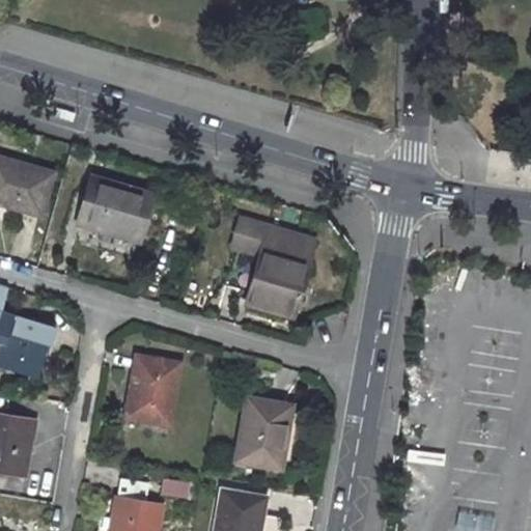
[(51,173),(0,159),(0,204),(38,216),(51,173)]
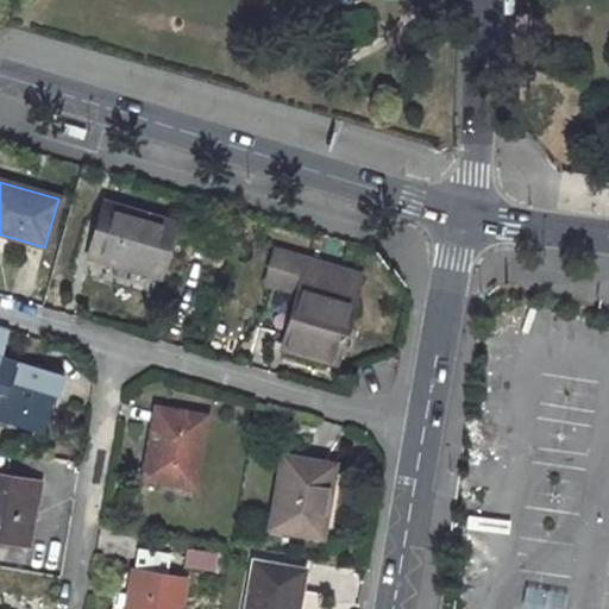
[(169,234),(94,212),(80,262),(155,284),(169,234)]
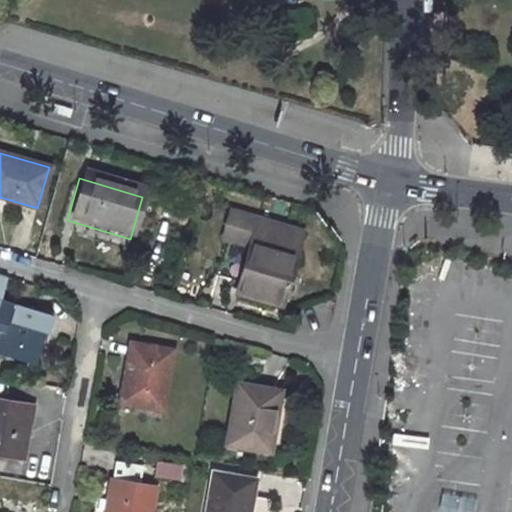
[(280,304),(302,233),(230,213),(222,239),(227,241),(217,273),(238,279),(235,292),(280,304)]
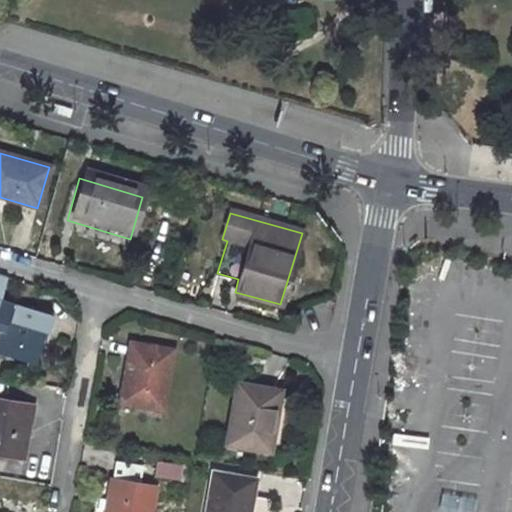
[(0,357),(33,366),(47,313),(0,300),(0,280),(1,275),(0,274),(0,357)]
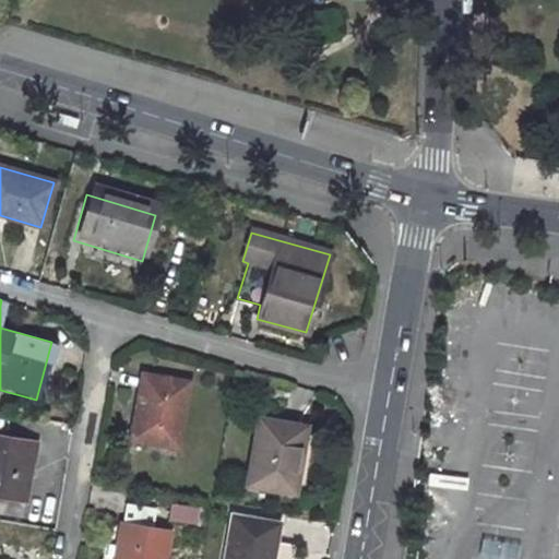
[(131,438),(175,445),(186,382),(141,373),(131,438)]
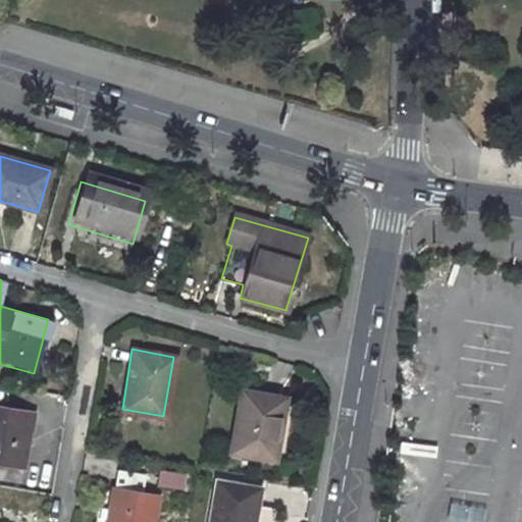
[(278,424),(283,400),(242,393),(230,452),(268,458),(275,423),(278,424)]
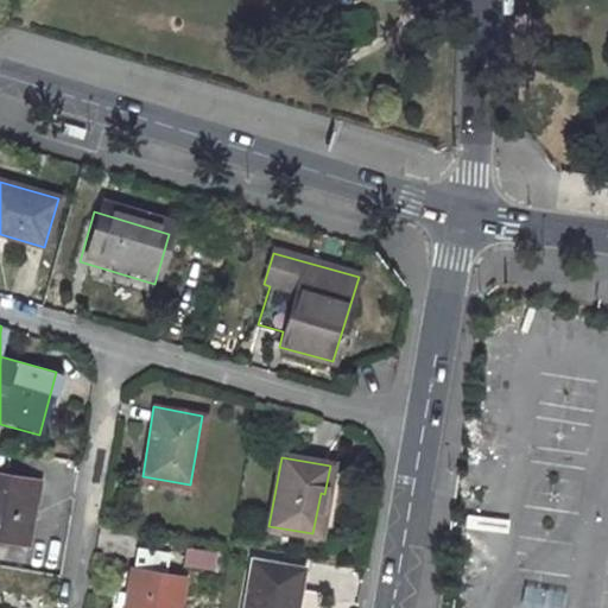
[(0,542),(30,548),(42,475),(0,467),(0,542)]
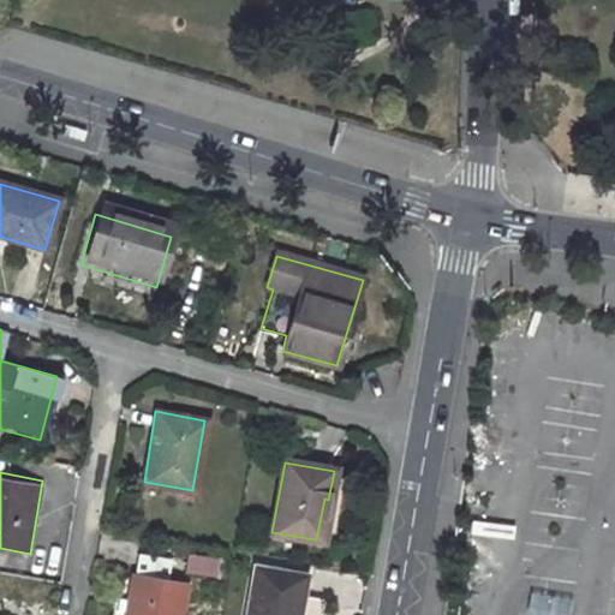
[(193,571),(219,574),(220,557),(196,554),(193,571)]
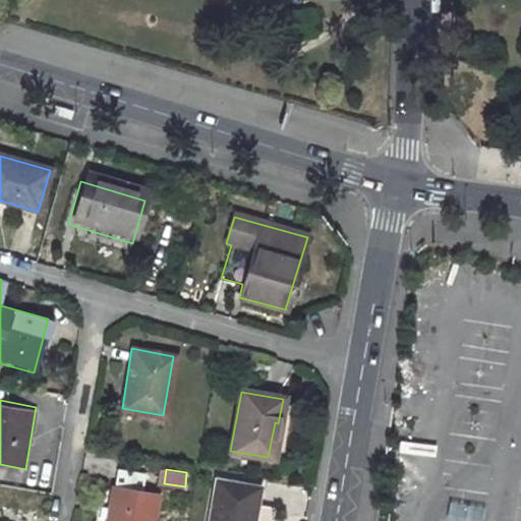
[(252,519),(258,486),(216,478),(208,520),(249,520),(250,518),(252,519)]
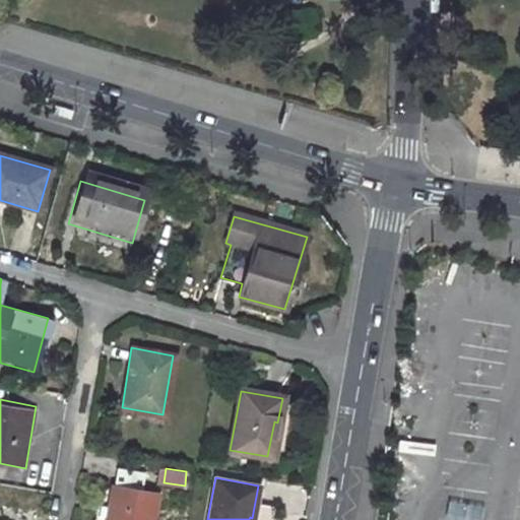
[(155,519),(160,495),(116,486),(110,519),(155,519)]
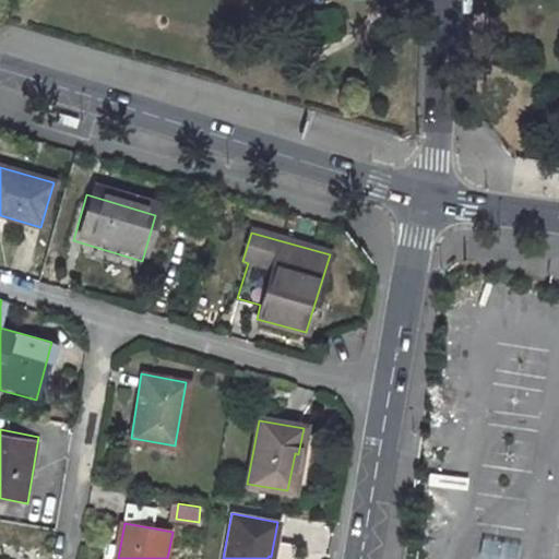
All buildings are outlined.
